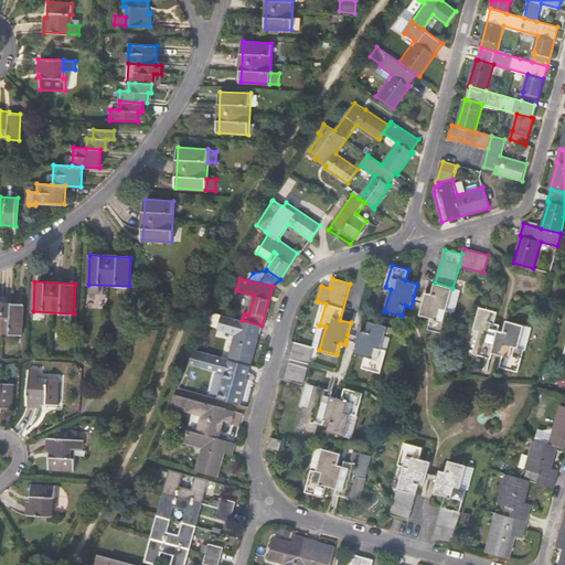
[(425,298),(424,304),(420,315),(432,318),(428,329),(435,331),(446,334),(452,312),(447,310),(452,288),(435,283),(432,295),(427,292),(425,298)]
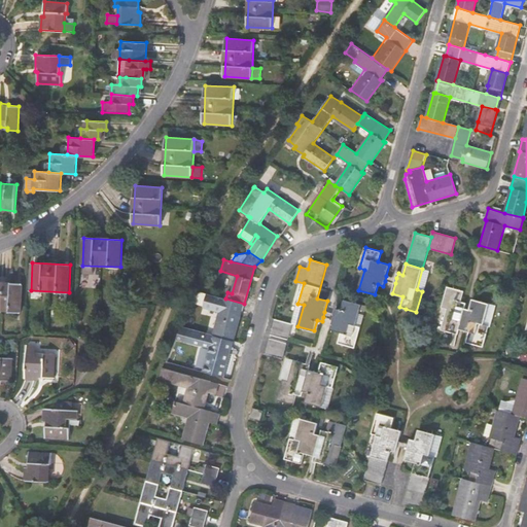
[(353,288),(358,290),(364,270),(359,268),(353,288)]
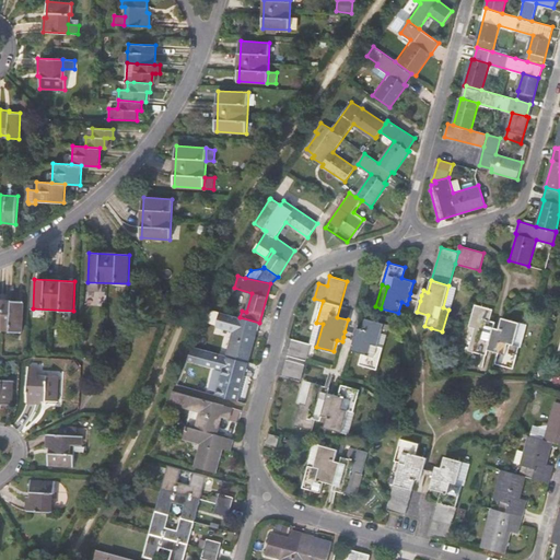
[(454,287),(448,286),(443,307),(448,310),(454,287)]
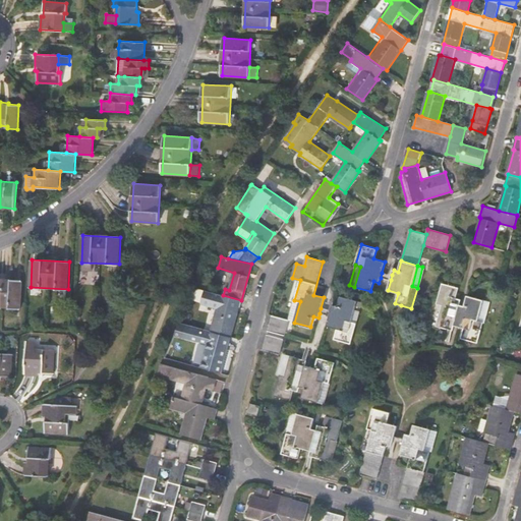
[(0,280),(0,306),(20,307),(22,282),(0,280)]
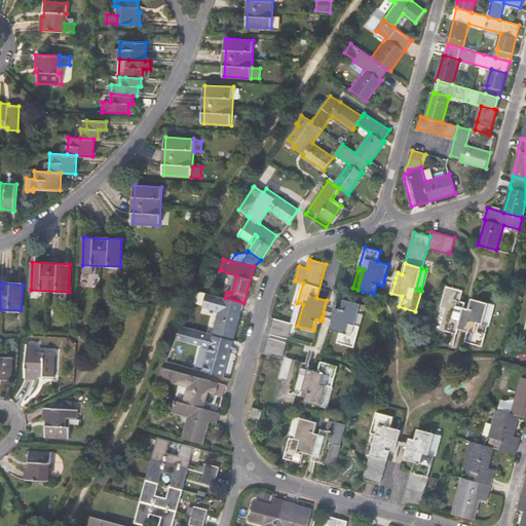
[(458,328),(463,307),(465,302),(460,301),(462,291),(447,286),(441,307),(446,308),(441,330),(457,334),(458,328)]
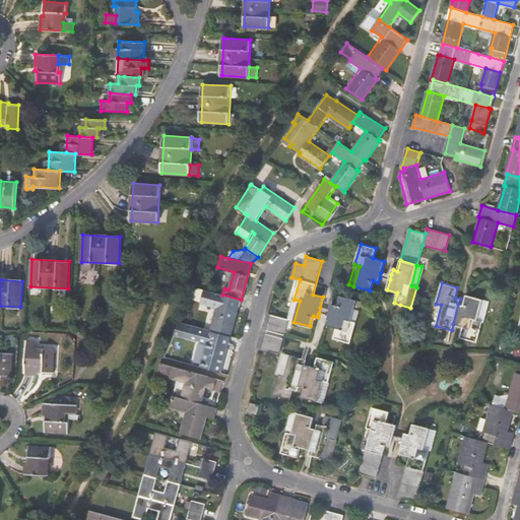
[(217,306),(211,330),(231,336),(241,300),(228,297),(205,289),(202,302),(217,306)]
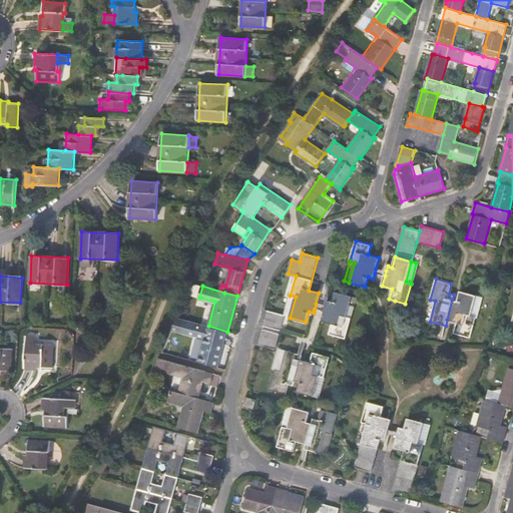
[(326,307),(325,312),(322,321),(332,324),(330,334),(346,338),(351,318),(346,317),(352,297),(336,292),(333,302),(328,301),(326,307)]
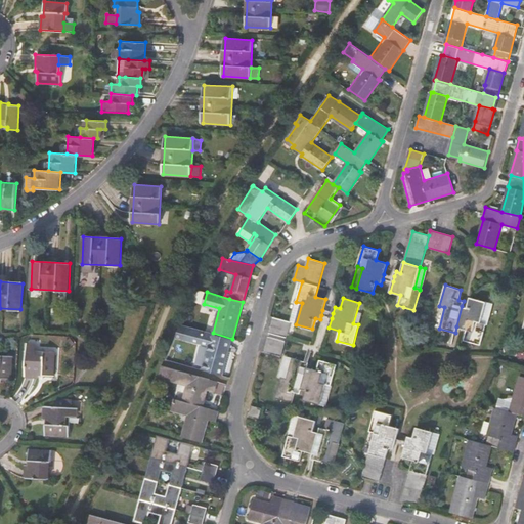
[(467,307),(462,306),(456,326),(467,330),(464,340),(480,345),(491,304),(470,298),(467,307)]
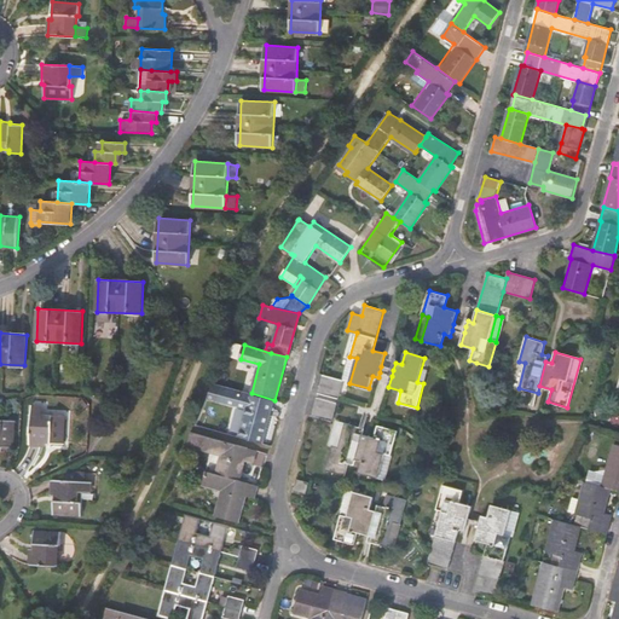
[(343,381),(325,376),(324,375),(319,393),(339,398),(343,381)]
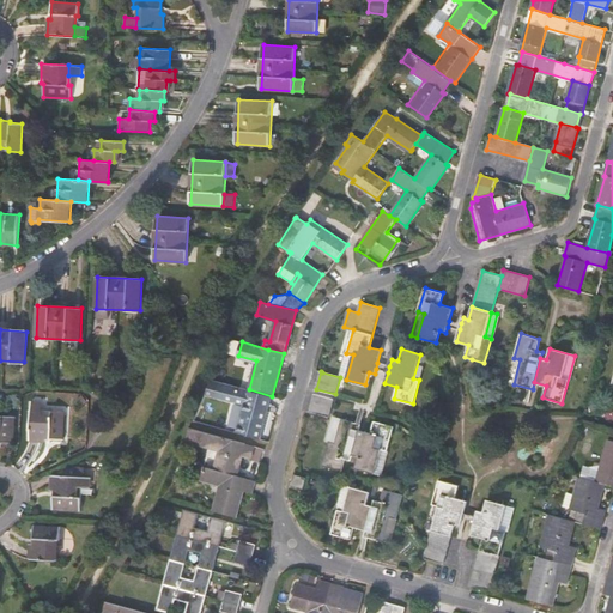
[(272,396),(249,389),(230,384),(226,399),(246,405),(237,432),(261,438),(273,396),(272,396)]
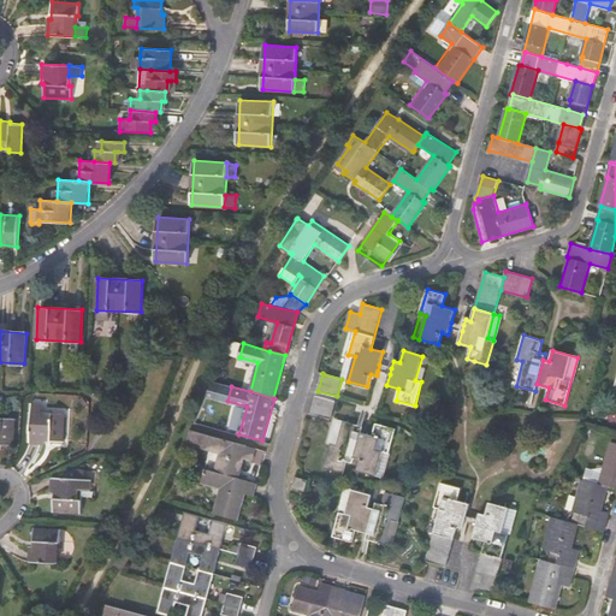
[(317,396),(312,413),(331,419),(336,401),(317,396)]
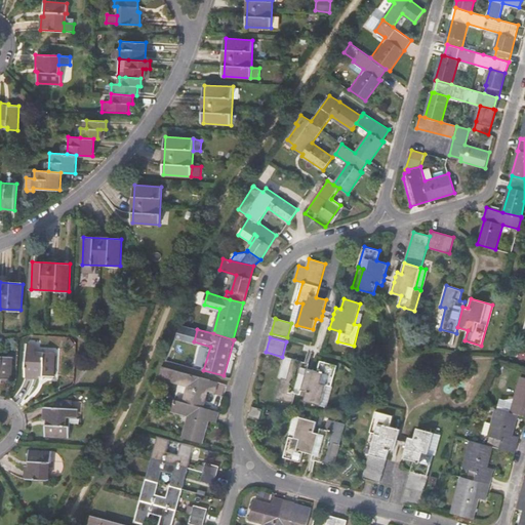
[(28,344),(28,354),(35,354),(36,344),(28,344)]
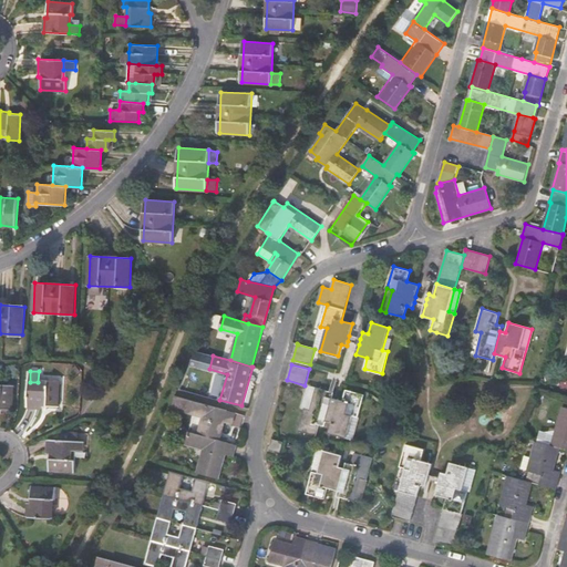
[(48,382),(38,382),(30,382),(29,406),(42,408),(42,405),(59,406),(60,381),(48,380),(48,382)]
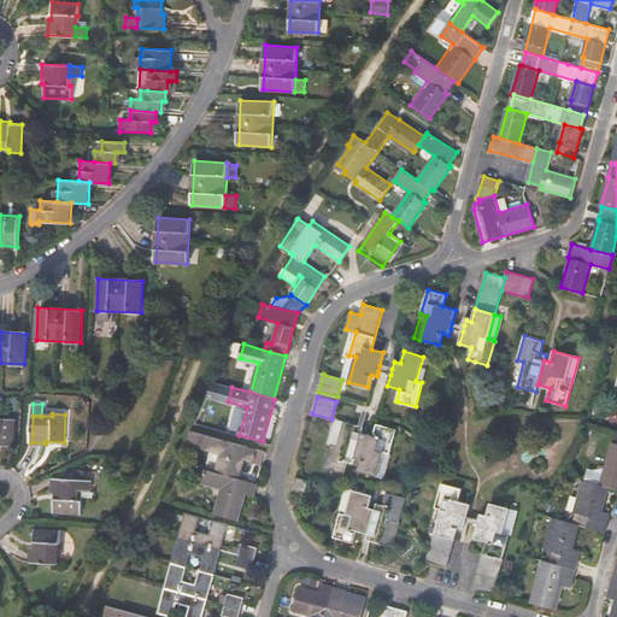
[(0,417),(0,444),(13,445),(16,419),(0,417)]
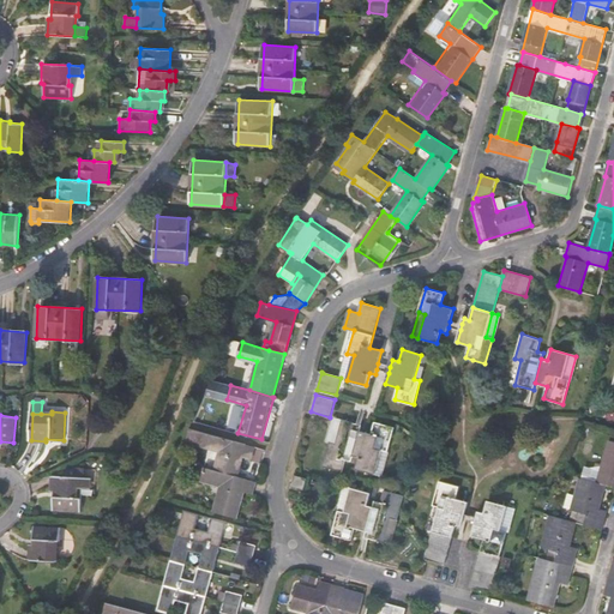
[(354,456),(360,431),(361,426),(333,417),(327,441),(330,441),(324,467),(342,471),(345,461),(351,462),(354,456)]
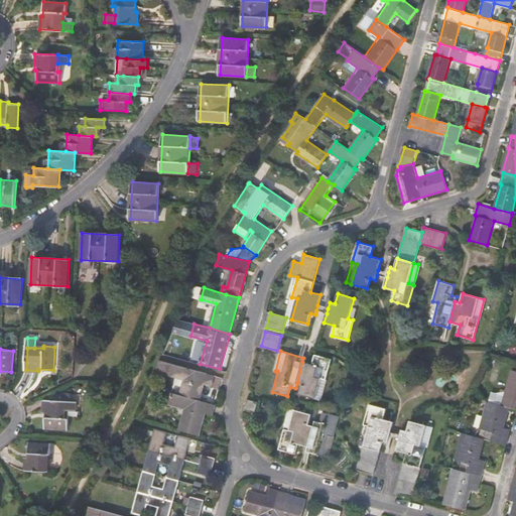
[(321,378),(326,379),(332,359),(315,355),(312,365),(302,362),(297,383),(301,384),(299,394),(315,398),(321,378)]
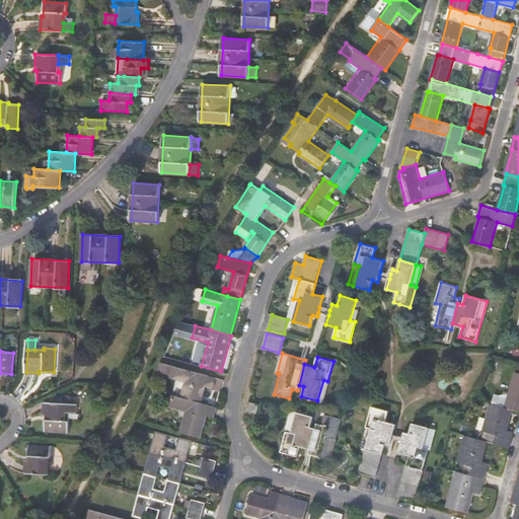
[(181,397),(201,402),(205,386),(201,385),(204,374),(164,363),(160,374),(186,382),(181,397)]
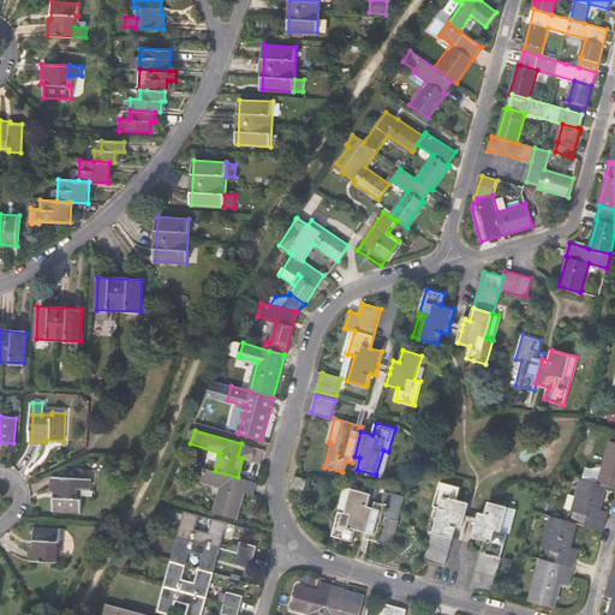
[(614,441),(611,441),(603,472),(599,483),(607,485),(614,487),(614,441)]
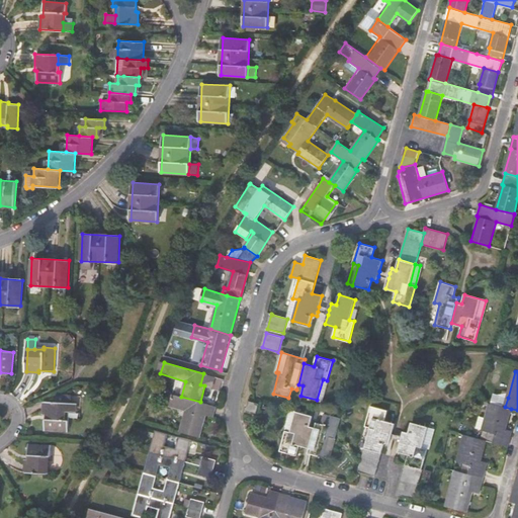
[(216,376),(203,373),(200,384),(204,385),(212,387),(216,376)]
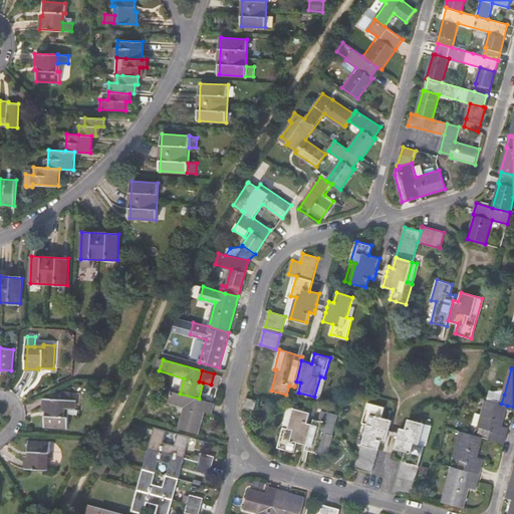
[(326,377),(324,377),(320,376),(314,397),(320,399),(326,377)]
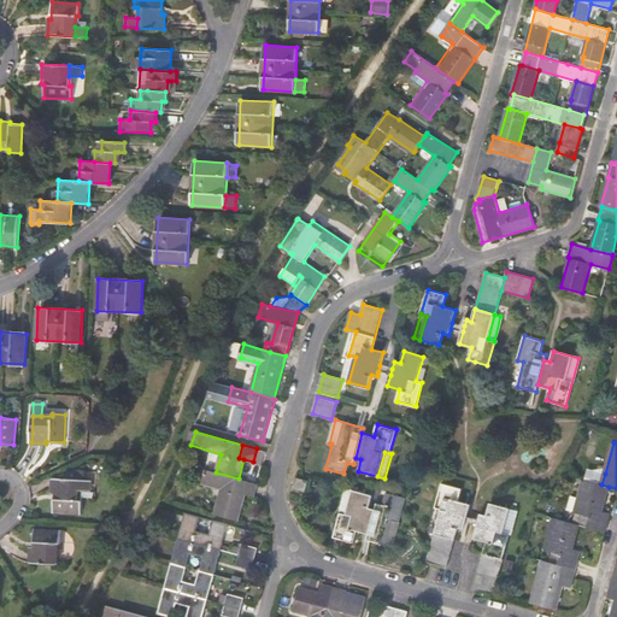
[(189,469),(180,466),(177,475),(187,477),(189,469)]
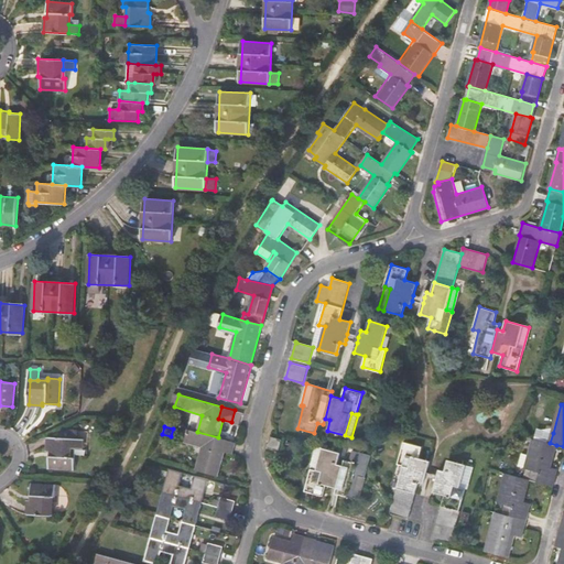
[(223,438),(218,437),(197,432),(188,430),(185,442),(203,446),(196,469),(217,475),(224,452),(219,451),(223,438)]
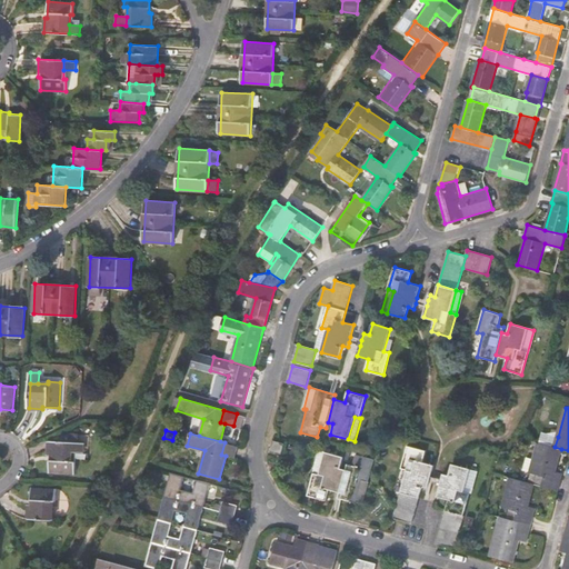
[(72,461),(73,451),(73,442),(78,442),(78,435),(70,435),(60,439),(60,441),(49,441),(48,459),(50,459),(49,472),(75,473),(75,461),(72,461)]
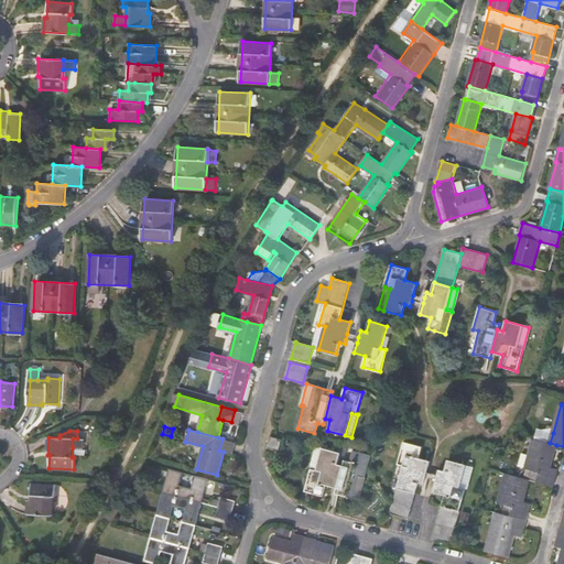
[(544,431),(541,441),(550,443),(553,433),(544,431)]
